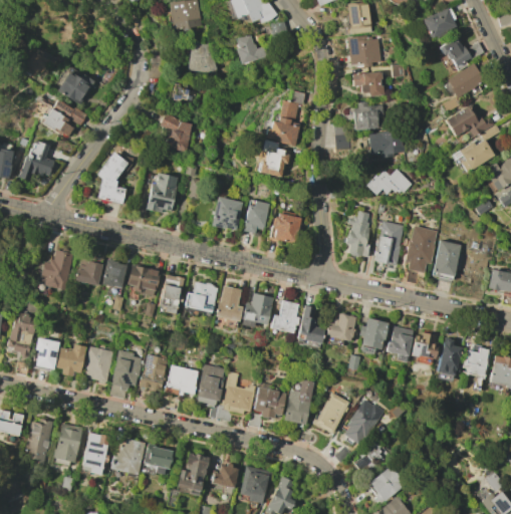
[(184,0),(198,0),(202,25),(174,29),(170,2),(184,0)]
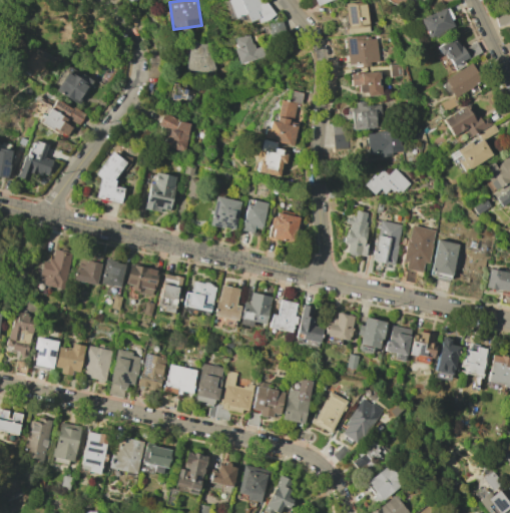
[(260,0),(262,3),(267,0),(277,14),(263,23),(260,18),(250,21),(247,13),(237,18),(229,0),(260,0)]
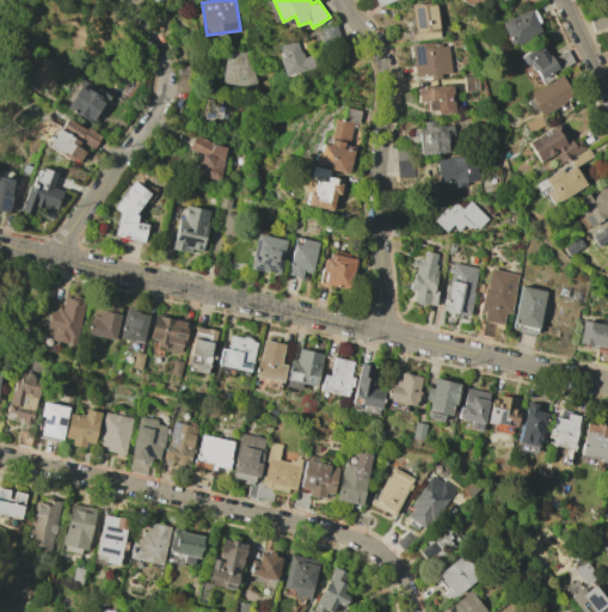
[(437,1),(441,37),(417,40),(413,4),(437,1)]
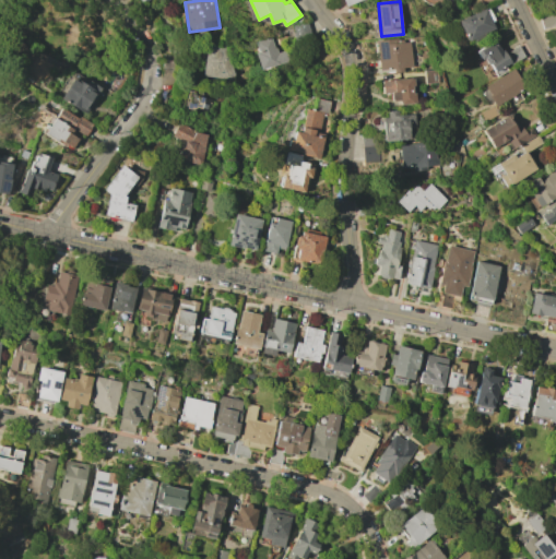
[(487,8),(488,10),(491,9),(496,20),(493,21),(497,28),(470,42),(460,20),(487,8)]
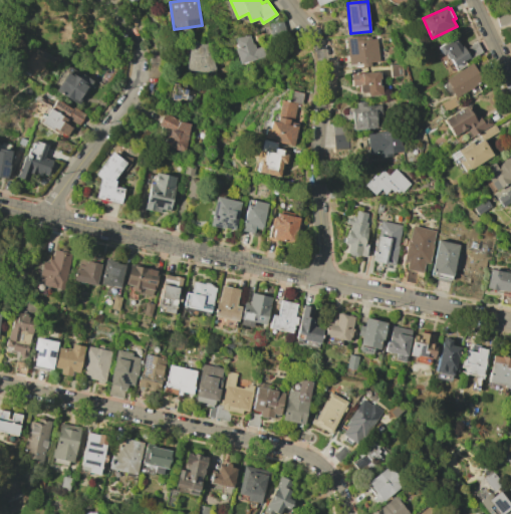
[(510,11),(510,23),(501,25),(498,14),(510,11)]
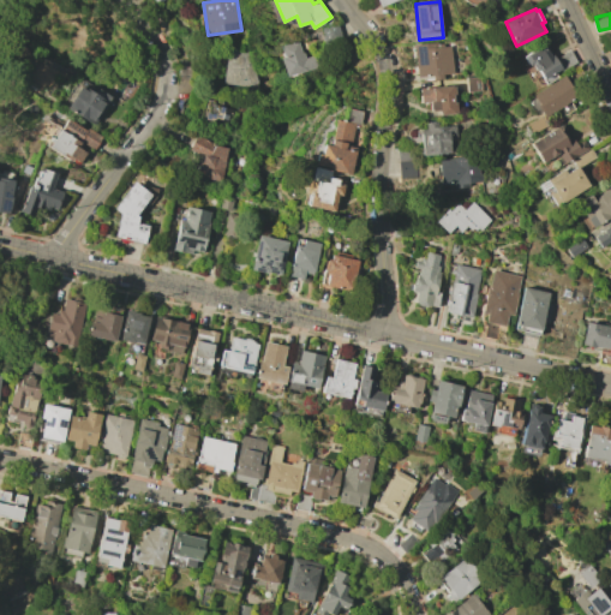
[(340,23),(345,40),(327,45),(322,28),(340,23)]
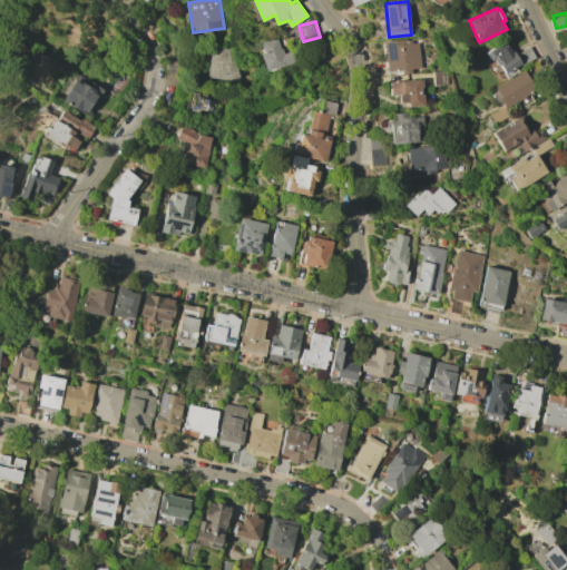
[(279,38),(282,48),(283,48),(285,53),(296,50),(300,60),(269,70),(263,53),(266,52),(263,42),(279,38)]
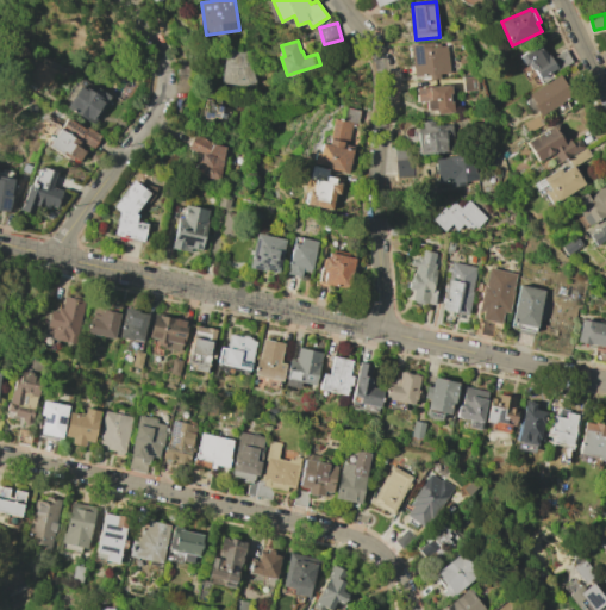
[(435,42),(435,44),(442,43),(442,45),(448,45),(451,72),(441,73),(441,78),(432,79),(432,74),(416,75),(413,44),(435,42)]
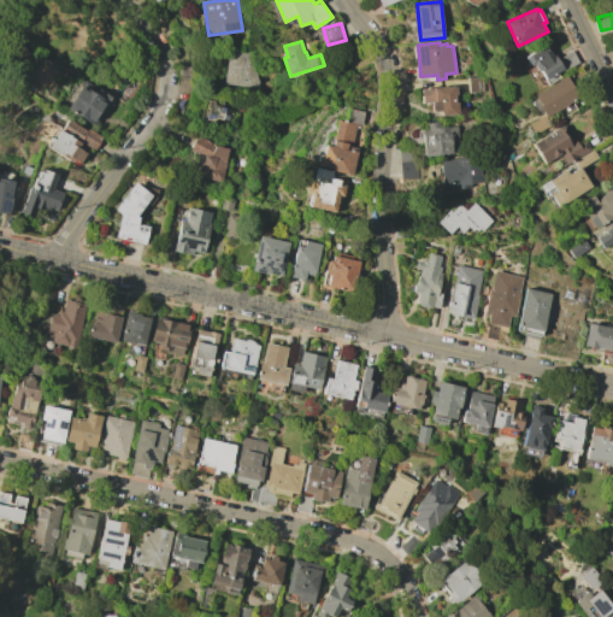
[(547,45),(553,54),(555,52),(559,59),(573,51),(581,63),(565,71),(564,70),(559,72),(561,77),(549,83),(544,76),(535,81),(526,68),(531,65),(526,57),(547,45)]
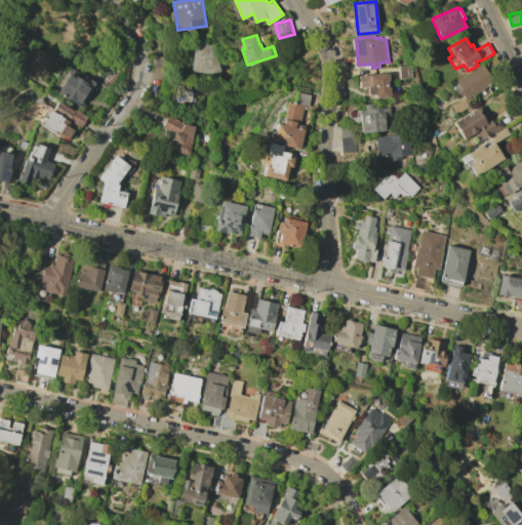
[(197,44),(206,46),(214,43),(222,70),(209,74),(192,70),(197,44)]
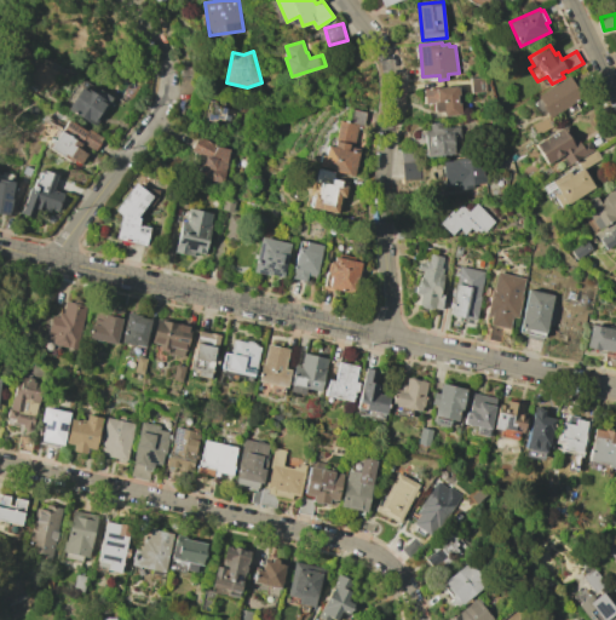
[(550,116),(546,110),(541,113),(534,101),(540,98),(539,96),(571,76),(583,98),(576,102),(581,109),(570,115),(566,108),(551,118),(554,125),(536,136),(531,127),(550,116)]
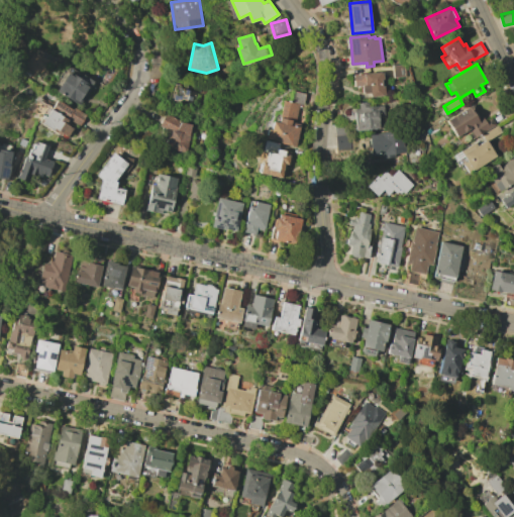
[(112,65),(118,69),(108,85),(101,80),(112,65)]
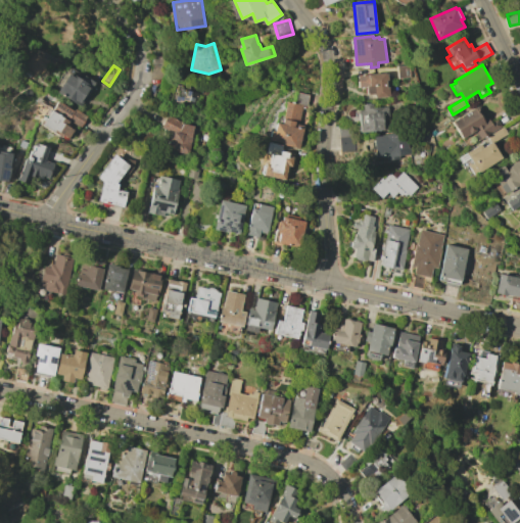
[(398,66),(412,65),(413,78),(399,79),(398,66)]
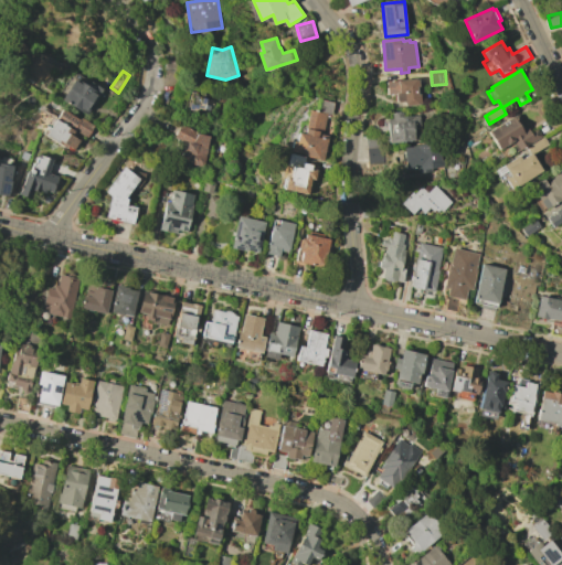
[(420,80),(421,86),(419,87),(419,94),(421,94),(422,105),(406,105),(406,100),(398,102),(398,94),(389,95),(388,81),(420,80)]
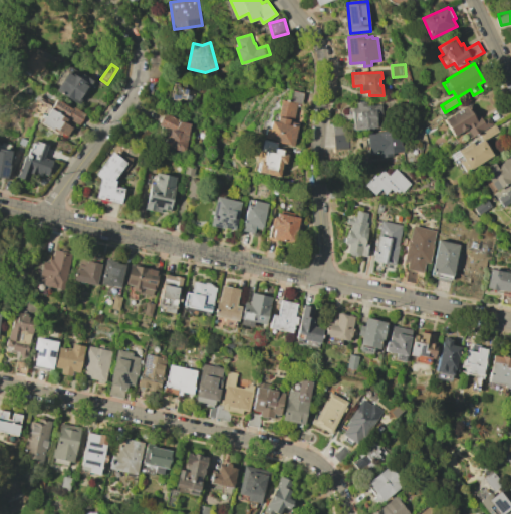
[(68,73),(72,75),(73,73),(81,78),(84,74),(95,80),(90,87),(88,86),(79,101),(75,98),(74,100),(61,93),(62,90),(59,88),(68,73)]
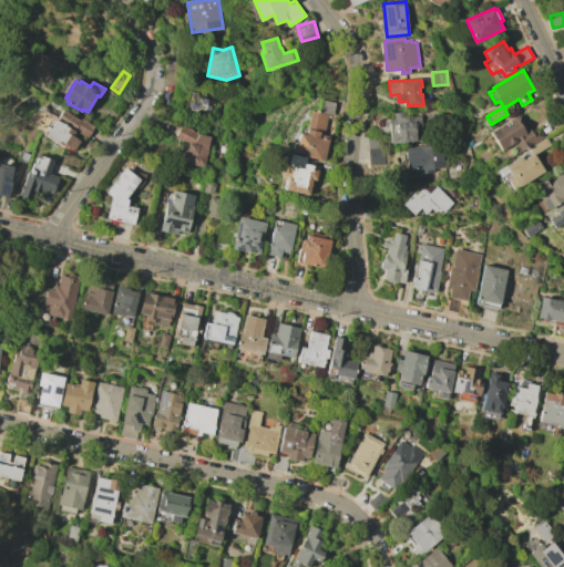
[(193,91),(211,95),(206,113),(188,109),(193,91)]
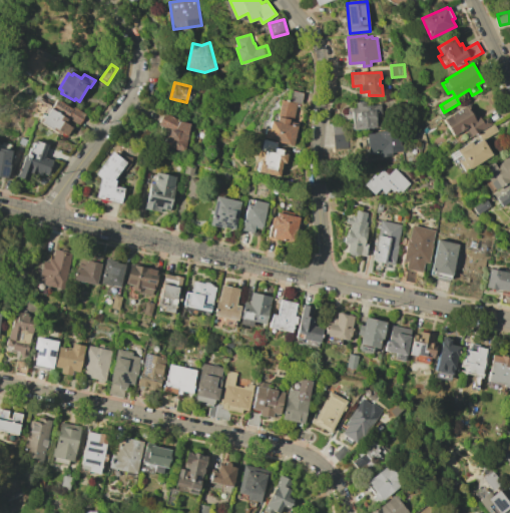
[(266,128),(269,129),(271,120),(277,121),(282,99),(289,101),(292,90),(304,93),(301,104),(298,103),(294,120),(290,119),(290,121),(299,123),(293,145),(267,139),(267,137),(264,136),(266,128)]
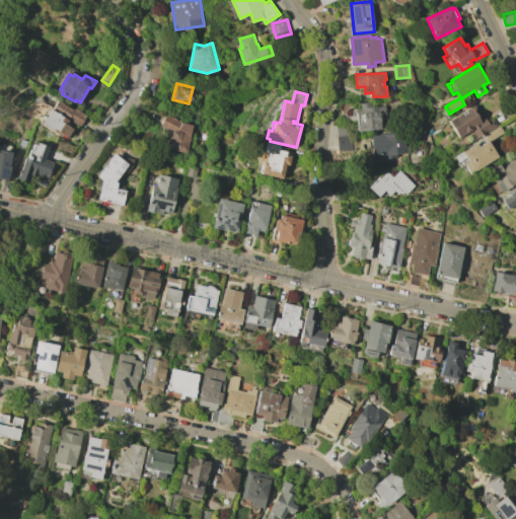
[(47,120),(44,119),(46,116),(48,117),(59,100),(74,109),(76,107),(88,115),(81,126),(70,119),(67,124),(74,129),(68,139),(44,125),(47,120)]
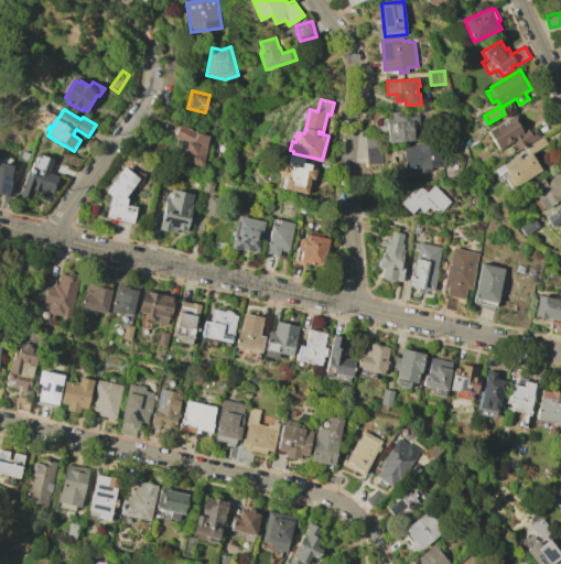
[(392,118),(392,111),(402,110),(403,116),(420,115),(421,128),(414,128),(416,140),(390,142),(388,118),(392,118)]
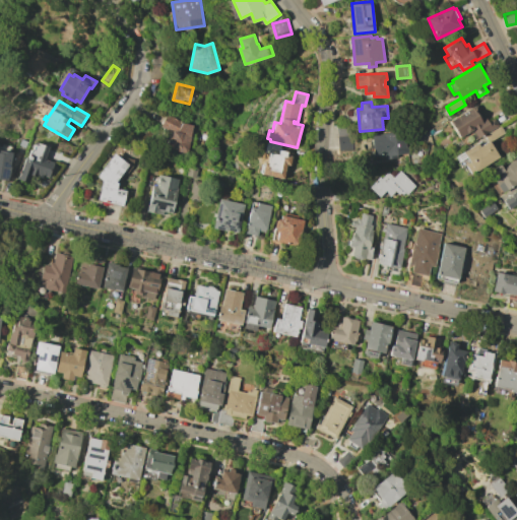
[(473,107),(482,120),(487,118),(490,122),(496,119),(500,125),(479,138),(473,129),(460,137),(450,121),(473,107)]
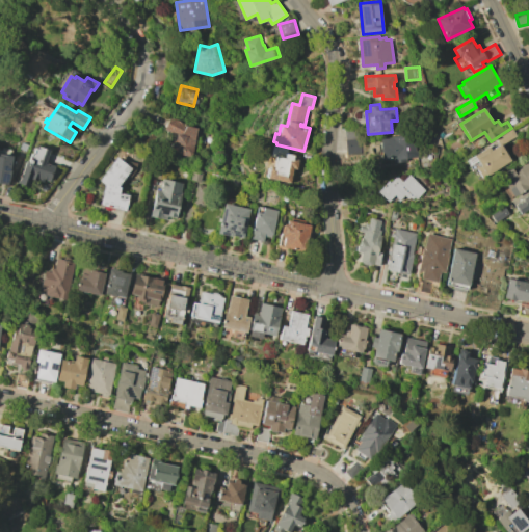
[(178,135),(164,129),(172,115),(189,124),(188,126),(199,128),(192,157),(174,153),(178,135)]
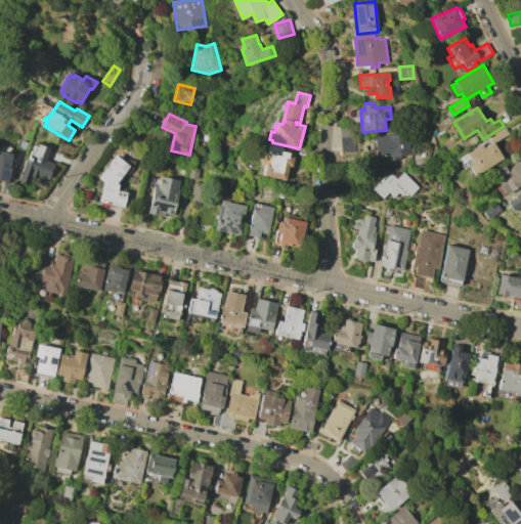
[(354,124),(356,136),(342,138),(340,125),(354,124)]
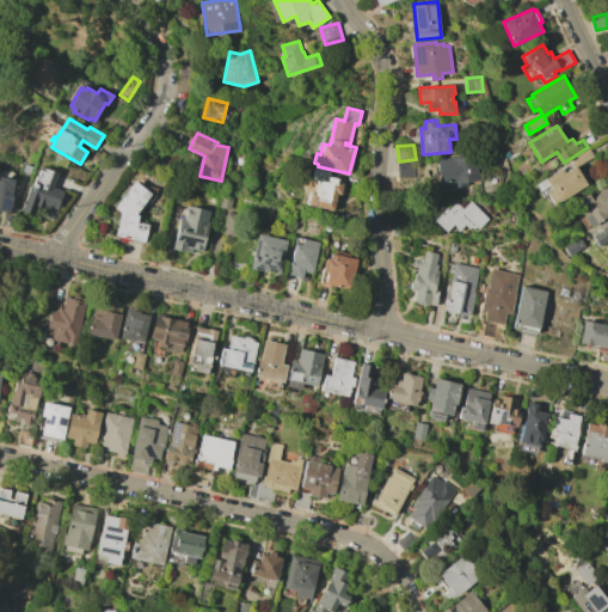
[(564,169),(566,172),(576,166),(571,159),(590,148),(595,157),(577,167),(588,185),(560,202),(560,201),(554,204),(548,194),(553,190),(550,185),(541,191),(536,184),(564,169)]
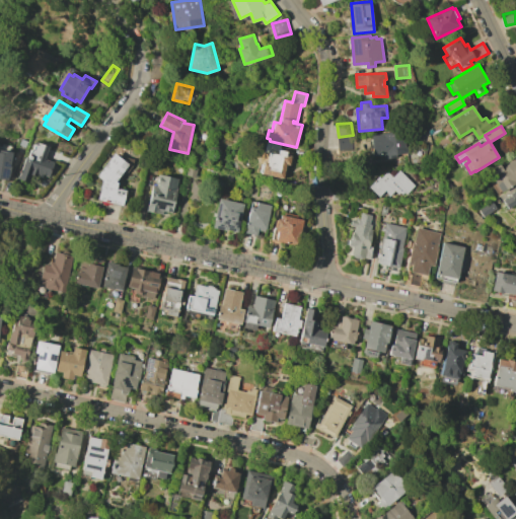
[(404,132),(406,154),(385,156),(385,151),(373,152),(372,135),(404,132)]
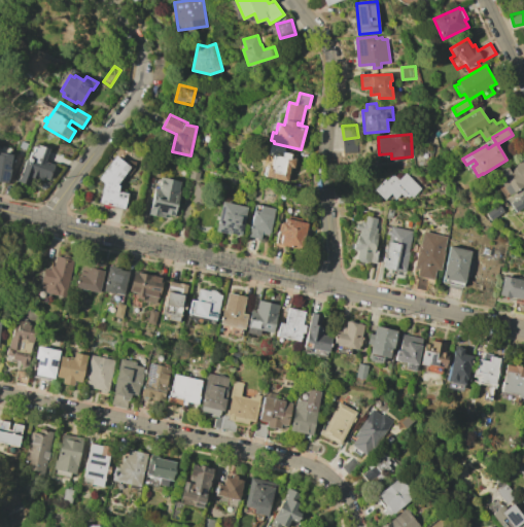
[(27,160),(29,161),(32,151),(34,152),(37,143),(51,147),(46,162),(56,165),(49,182),(31,176),(28,184),(20,181),(27,160)]
